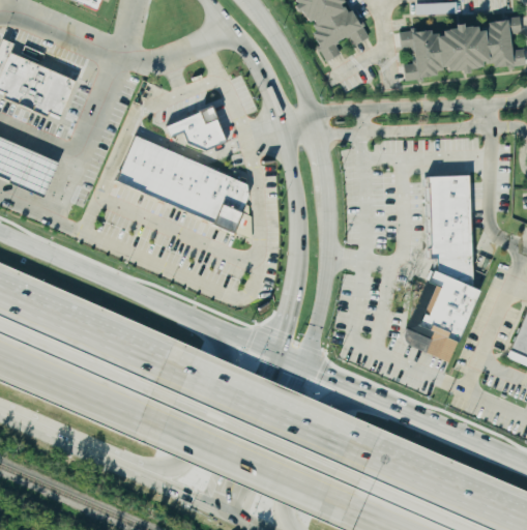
[(76,0),(98,9),(101,0),(76,0)]
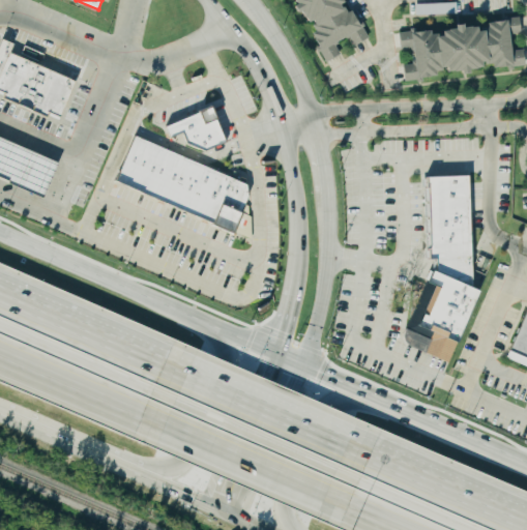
[(369,39),(347,0),(295,0),(328,61),(342,55),(337,46),(352,37),(356,46),(369,39)]
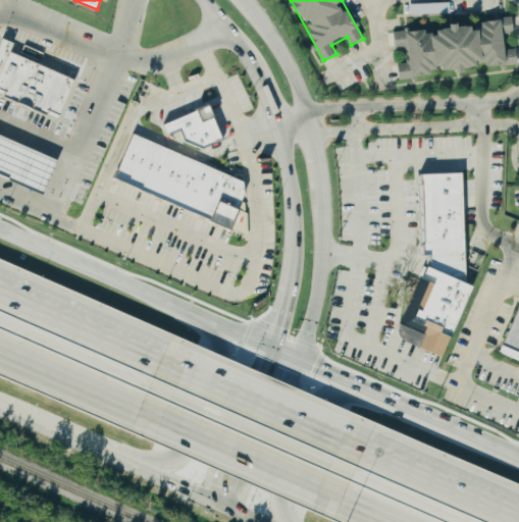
[(518,49),(508,50),(506,35),(515,34),(514,22),(395,33),(397,49),(408,48),(410,63),(399,64),(400,77),(518,67),(518,49)]
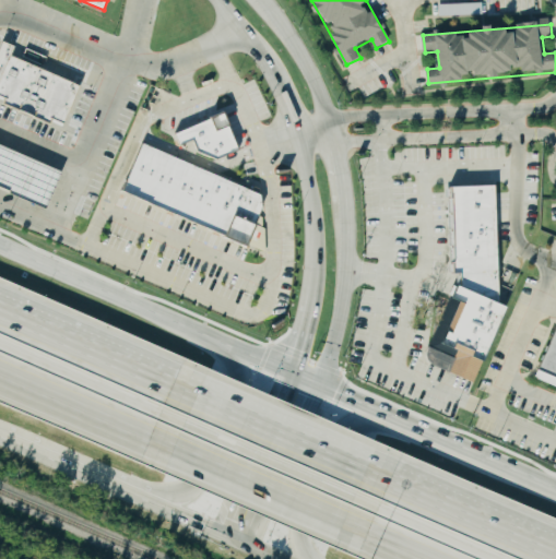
[(13,56),(18,47),(6,42),(0,55),(0,95),(68,122),(83,85),(13,56)]
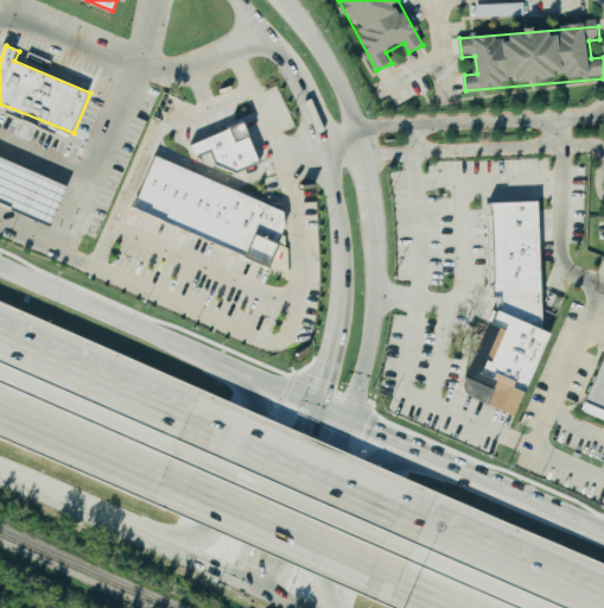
[(197,158),(192,145),(229,130),(229,128),(245,121),(250,137),(249,137),(261,163),(237,173),(217,165),(211,152),(197,158)]
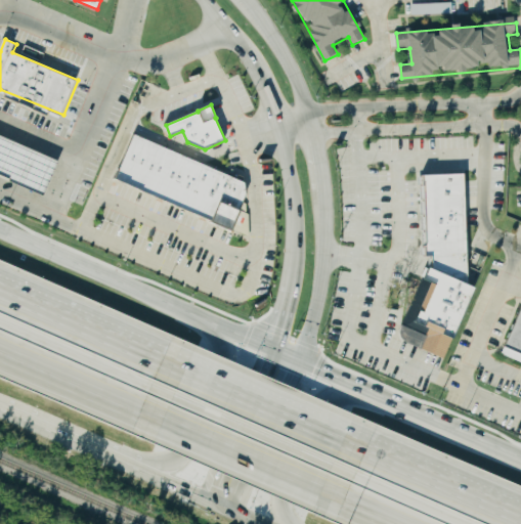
[(248,194),(231,231),(115,178),(136,131),(245,181),(248,194)]
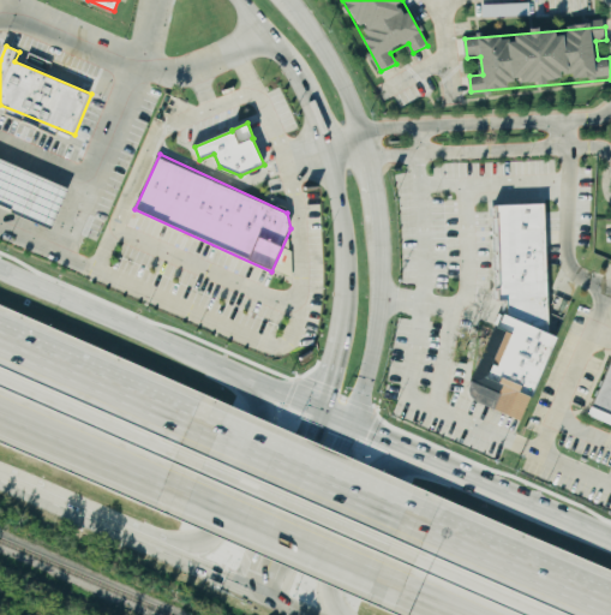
[(0,157),(0,206),(54,230),(72,190),(0,157)]
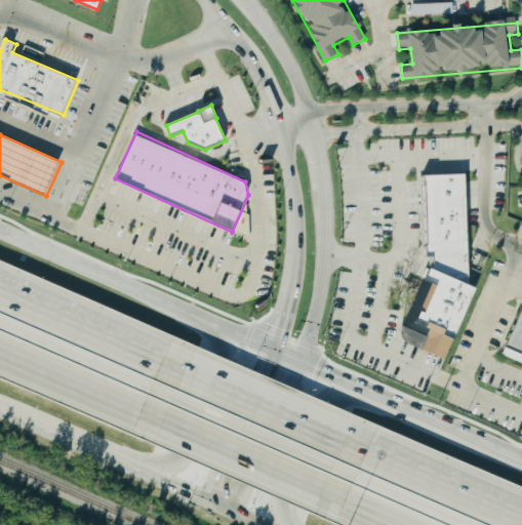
[(403,326),(430,268),(434,270),(434,257),(425,257),(425,246),(427,246),(426,187),(423,187),(423,175),(465,173),(468,285),(478,289),(446,359),(407,341),(404,339),(402,336),(401,333),(402,329),(403,326)]
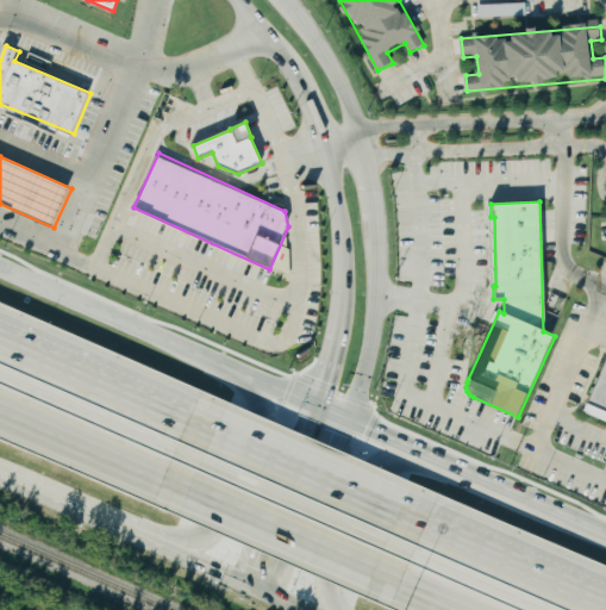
[(605,423),(583,414),(605,360),(605,423)]
